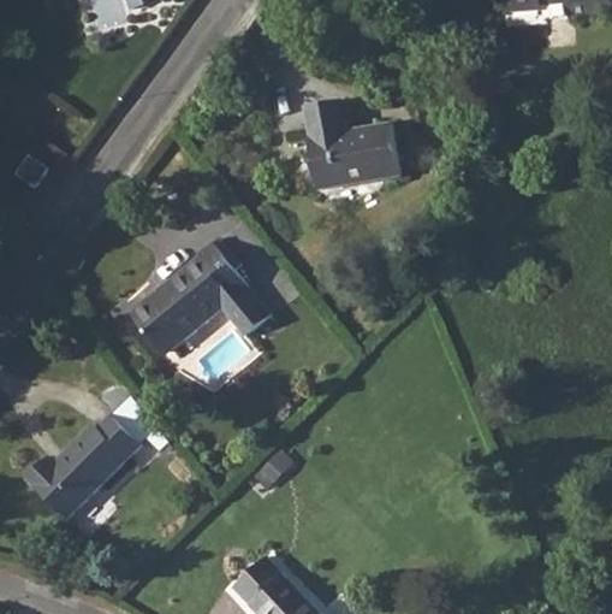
[(507,0),(510,17),(539,13),(540,5),(562,4),(563,15),(608,12),(606,0),(507,0)]
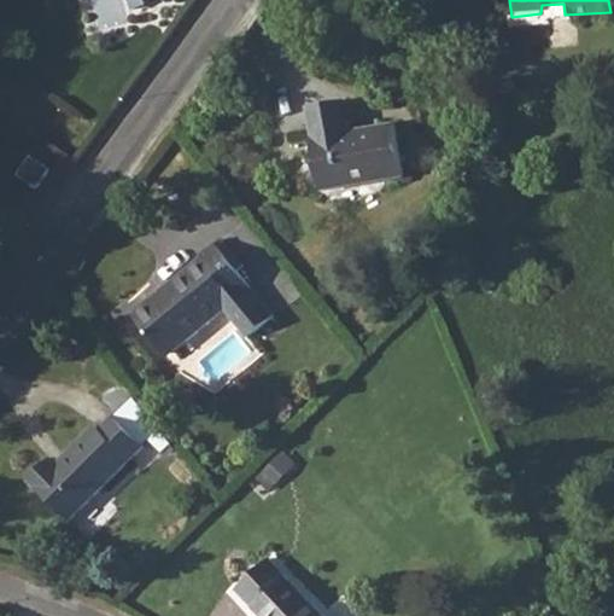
[(343,98),(303,105),(309,134),(308,134),(316,187),(401,174),(392,123),(348,131),(343,98)]
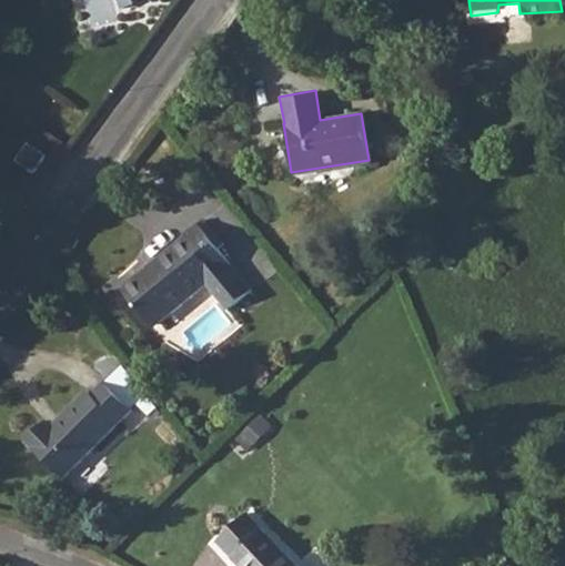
[(26,142),(13,159),(31,172),(42,155),(26,142)]
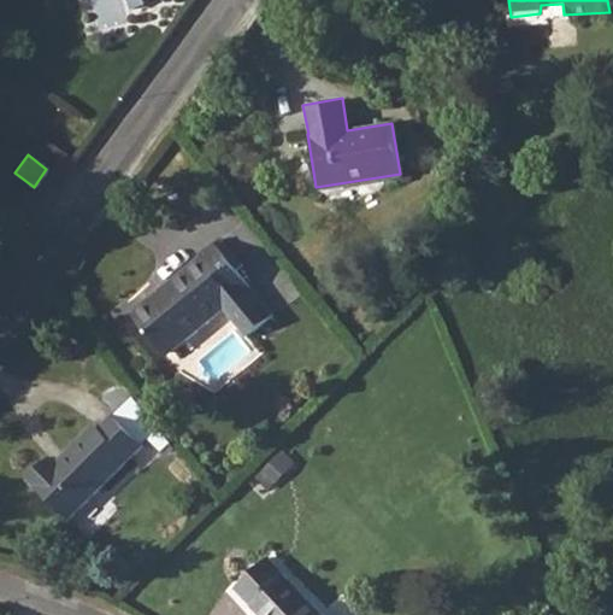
[(149,299),(133,314),(163,351),(180,338),(183,340),(214,314),(237,341),(267,315),(246,288),(247,286),(210,241),(194,253),(196,256),(147,296),(149,299)]
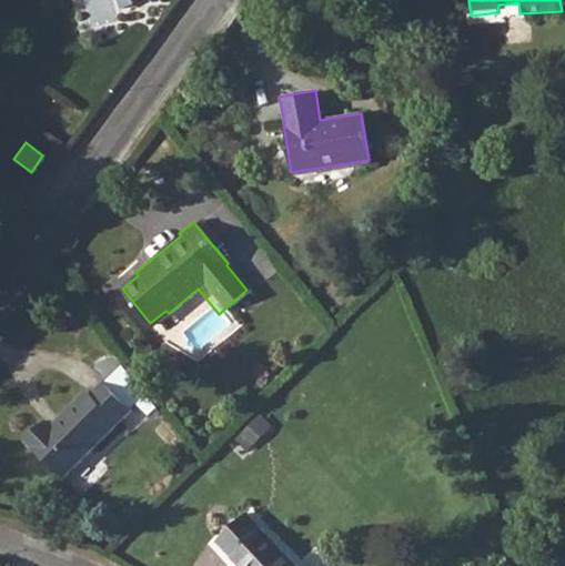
[(42,421),(22,440),(60,477),(129,410),(102,381),(89,393),(84,390),(49,426),(42,421)]
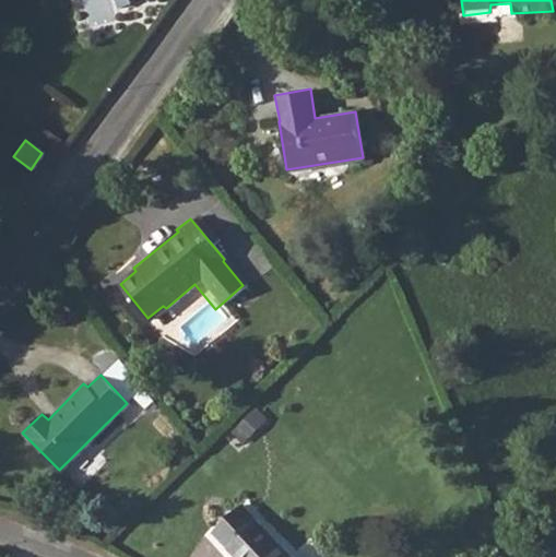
[(260,422),(250,413),(237,425),(247,435),(260,422)]
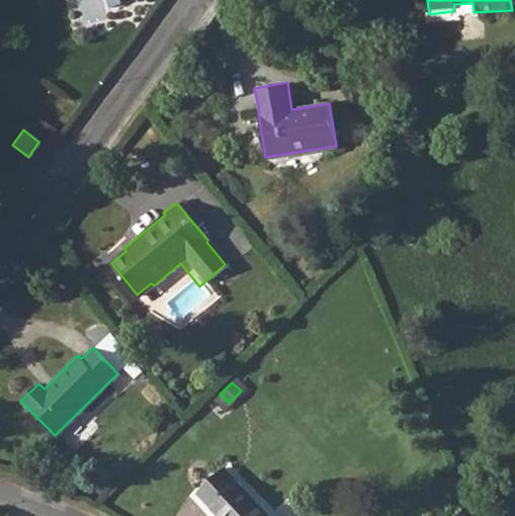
[(267,515),(221,465),(193,492),(215,515),(267,515)]
